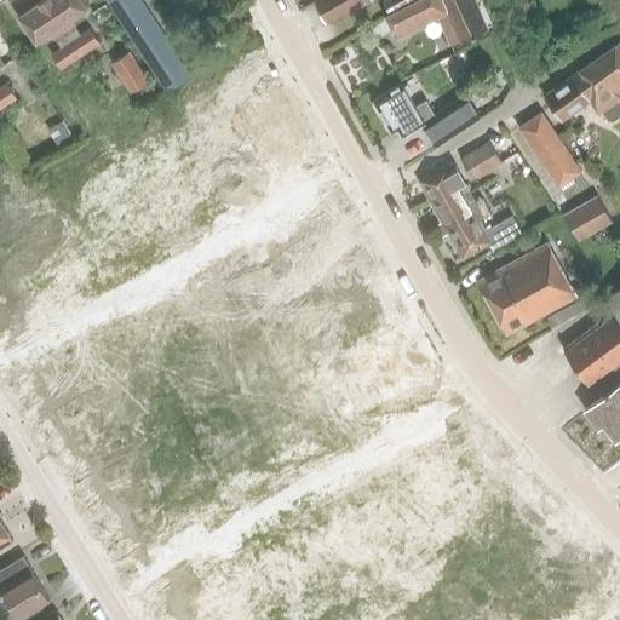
[(78,45),(103,28),(85,0),(69,0),(55,10),(78,45)]
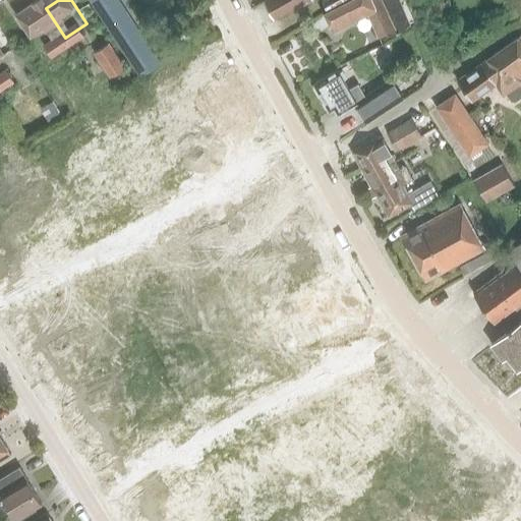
[(89,0),(139,76),(159,63),(117,0),(89,0)]
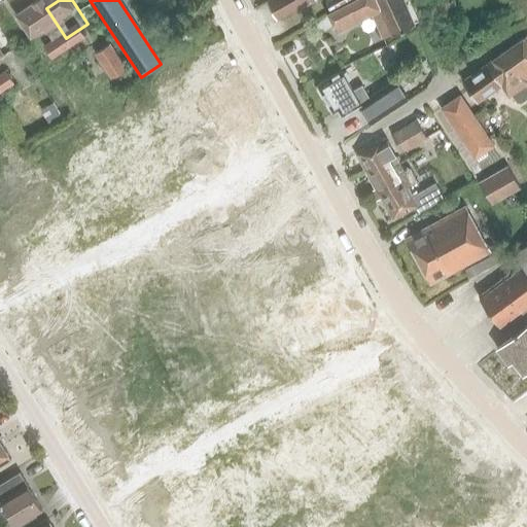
[(277,19),(309,0),(268,0),(267,1),(277,19)]
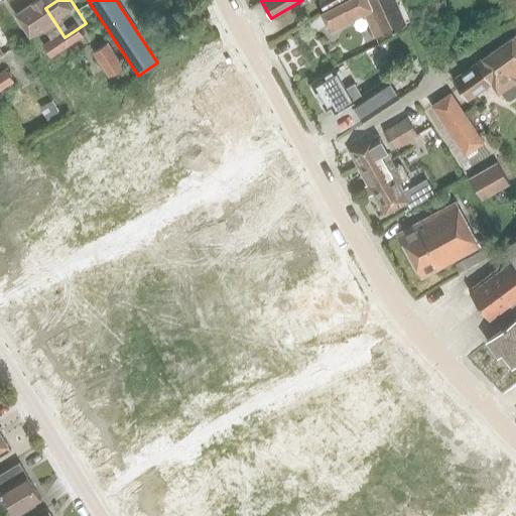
[(324,10),(343,0),(318,0),(324,10)]
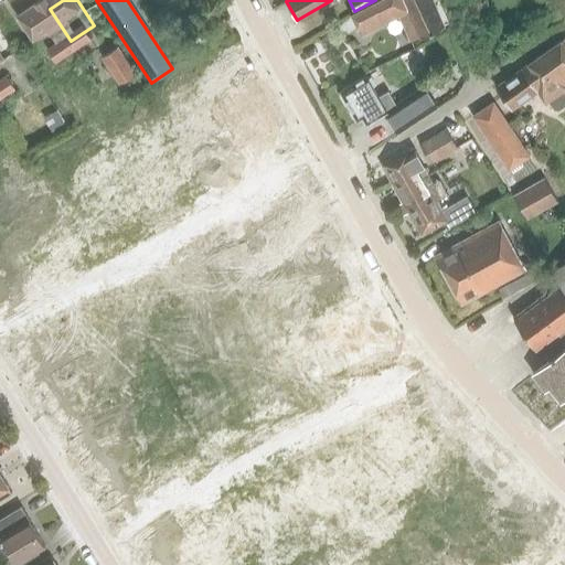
[(411,42),(444,27),(432,0),(380,0),(351,16),(362,35),(398,16),(411,42)]
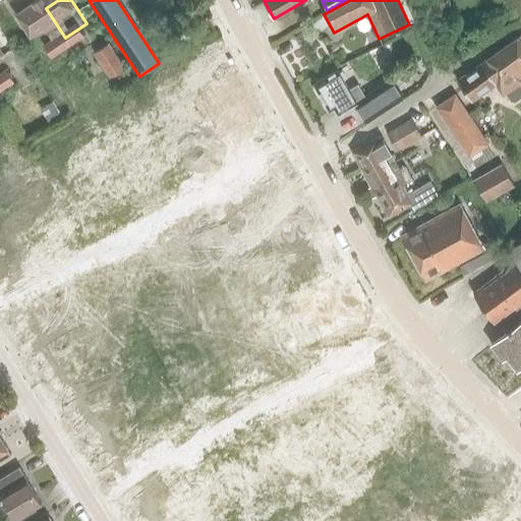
[(46,8),(23,23),(43,52),(65,38),(46,8)]
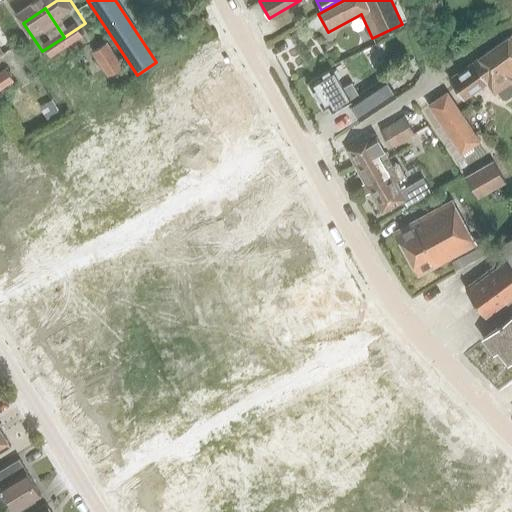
[(511,84),(510,83),(511,81),(511,34),(473,62),(449,79),(463,99),(486,83),(494,94),(497,92),(501,99),(505,99),(511,94),(511,84)]
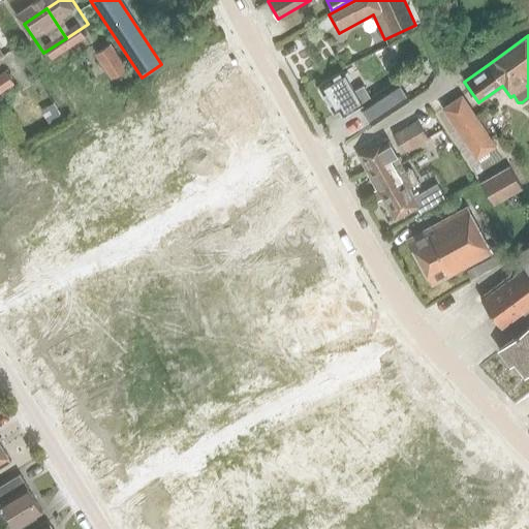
[(112,72),(126,63),(110,37),(95,48),(112,72)]
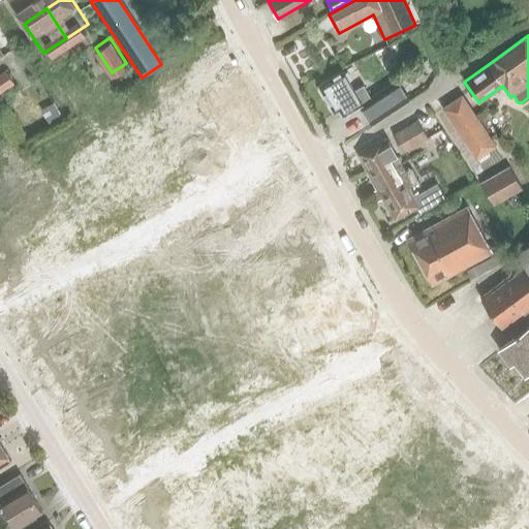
[(0,54),(0,82),(12,74),(0,54)]
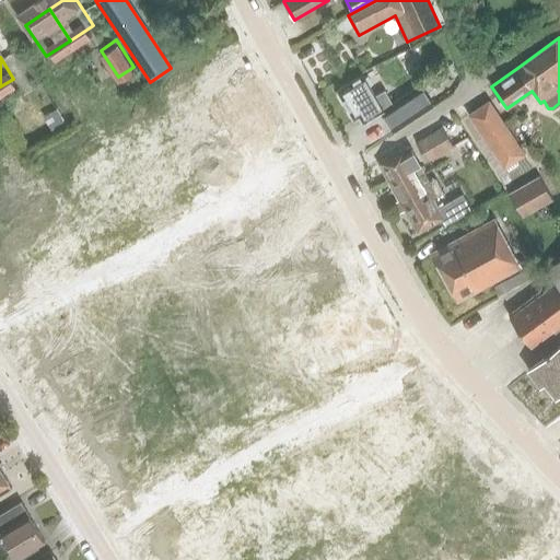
[(363,123),(393,105),(384,91),(375,96),(362,74),(337,90),(353,118),(359,116),(363,123)]
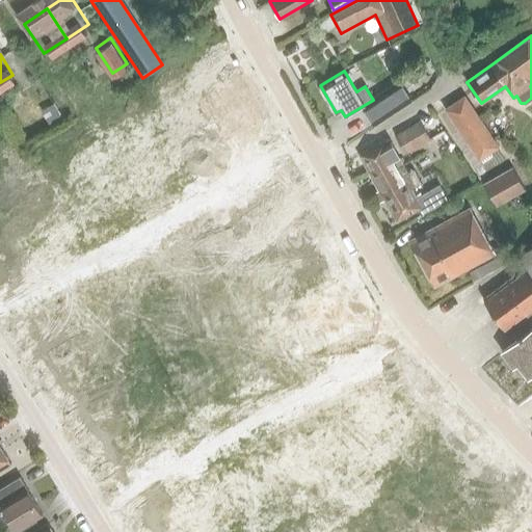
[(167,110),(176,106),(186,128),(202,121),(188,94),(183,96),(179,87),(161,96),(167,110)]
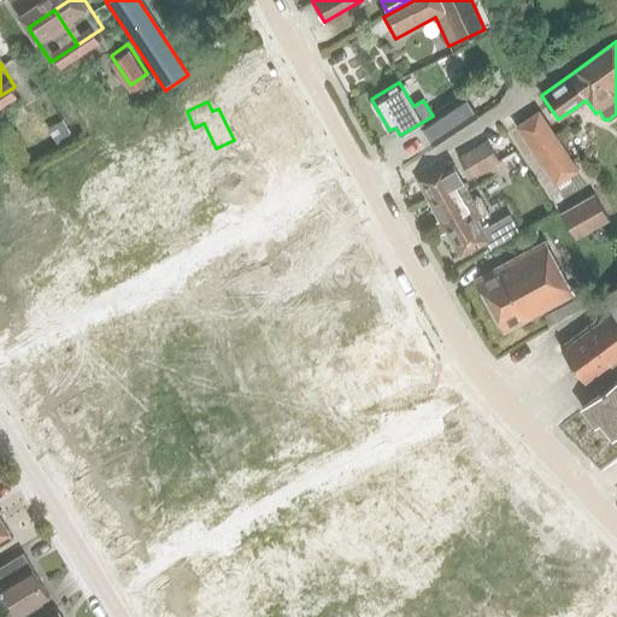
[(477,117),(468,101),(424,129),(434,145),(477,117)]
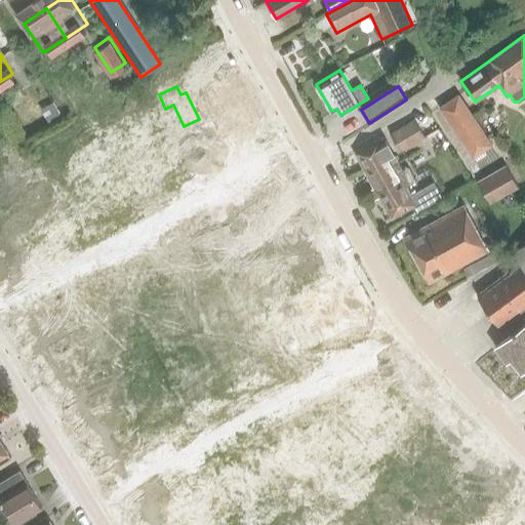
[(473,157),(491,145),(458,94),(439,108),(473,157)]
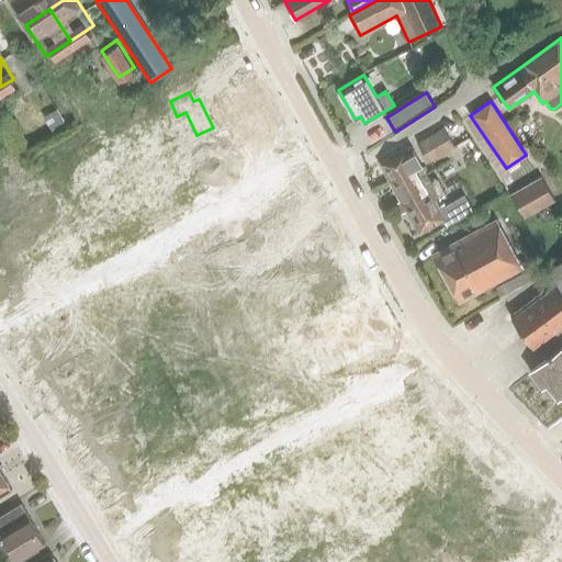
[(427,161),(454,146),(444,128),(417,144),(427,161)]
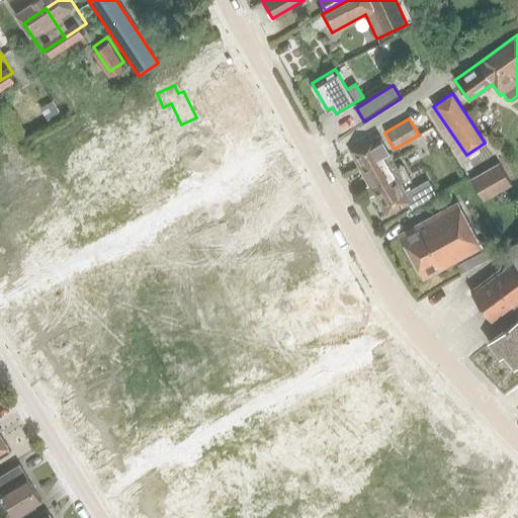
[(389,163),(393,160),(378,136),(350,152),(359,169),(383,155),(389,163)]
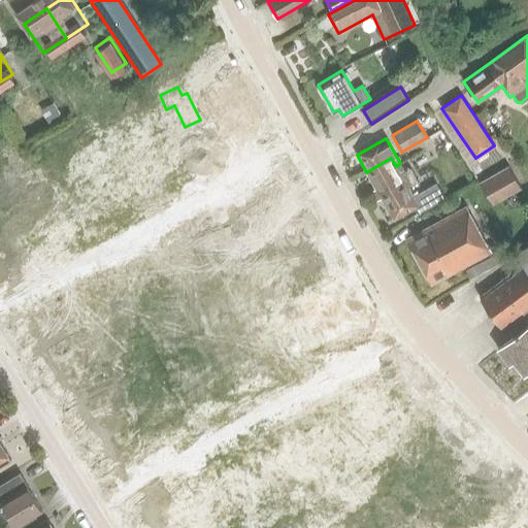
[(145,141),(122,155),(139,186),(163,172),(145,141)]
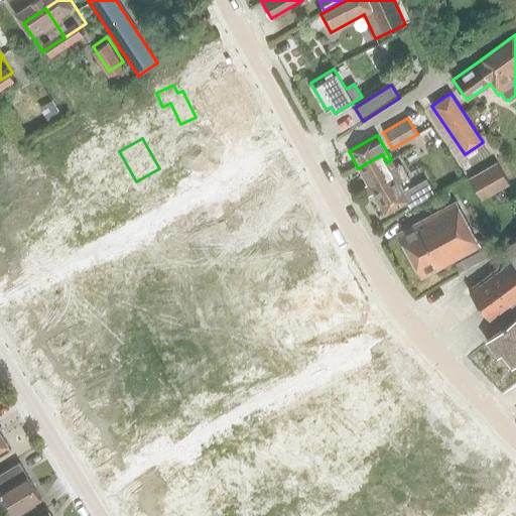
[(119,151),(98,163),(115,194),(136,181),(119,151)]
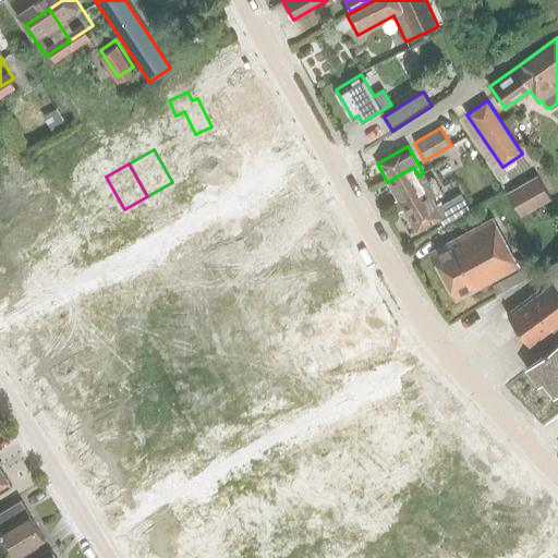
[(428,181),(423,172),(419,176),(413,167),(387,182),(397,199),(393,202),(395,205),(399,202),(400,204),(426,189),(432,198),(443,192),(434,177),(428,181)]
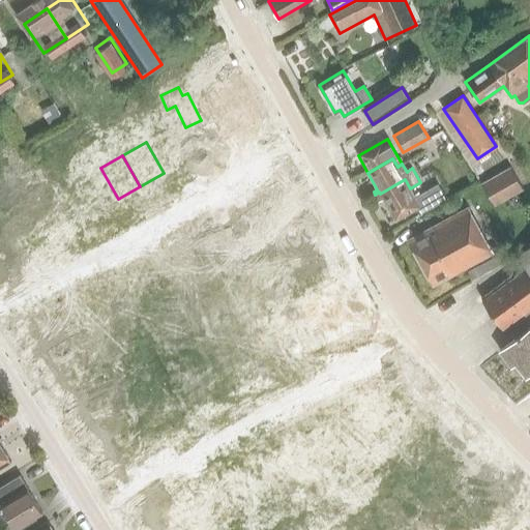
[(523,188),(509,166),(480,182),(494,205),(523,188)]
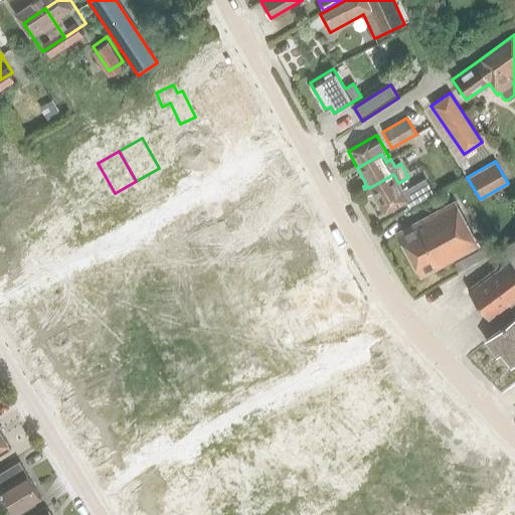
[(98,163),(74,176),(93,206),(115,193),(98,163)]
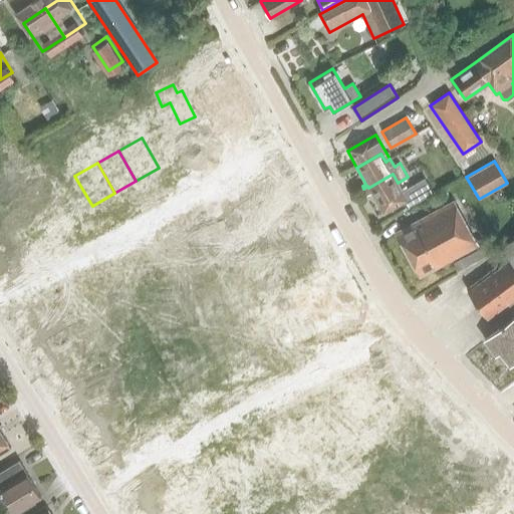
[(403,191),(398,183),(393,174),(368,188),(367,186),(363,189),(367,195),(371,193),(383,213),(405,202),(408,207),(433,193),(425,179),(403,191)]
